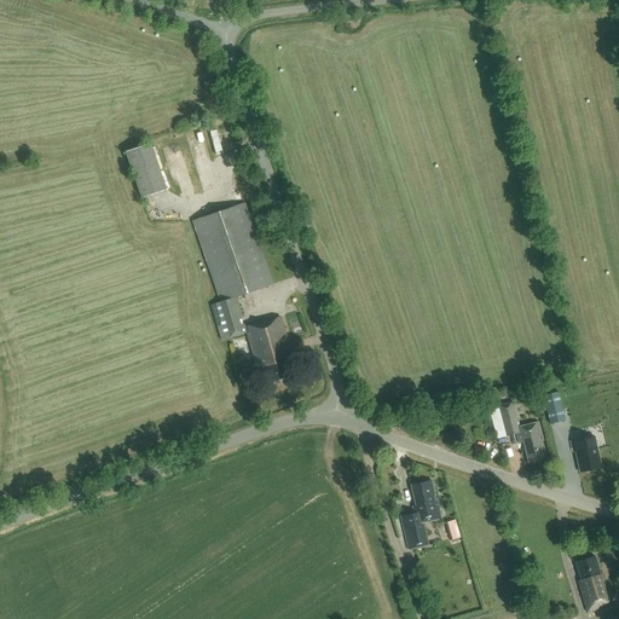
[(127,151),(143,197),(166,190),(151,143),(127,151)]
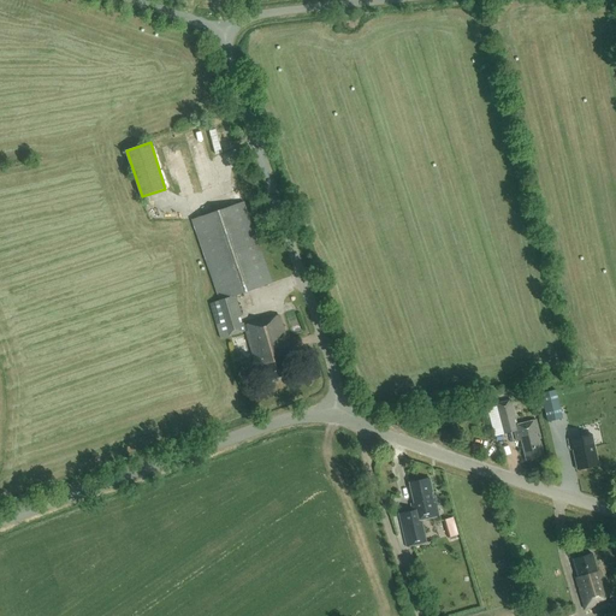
[(279,317),(244,326),(243,324),(241,324),(238,318),(242,317),(235,296),(271,284),(243,203),(193,220),(219,301),(209,304),(221,339),(244,332),(254,365),(256,365),(256,368),(260,368),(264,381),(291,373),(286,359),(290,357),(279,317)]
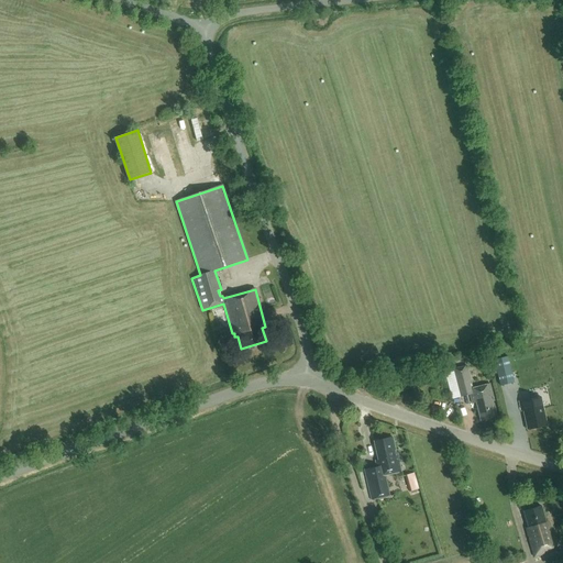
[(521,365),(536,364),(534,350),(520,352),(521,365)]
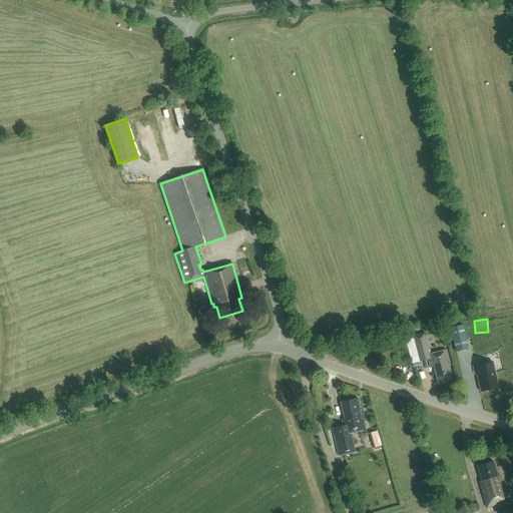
[(462,325),(450,328),(456,351),(456,352),(468,349),(462,325)]
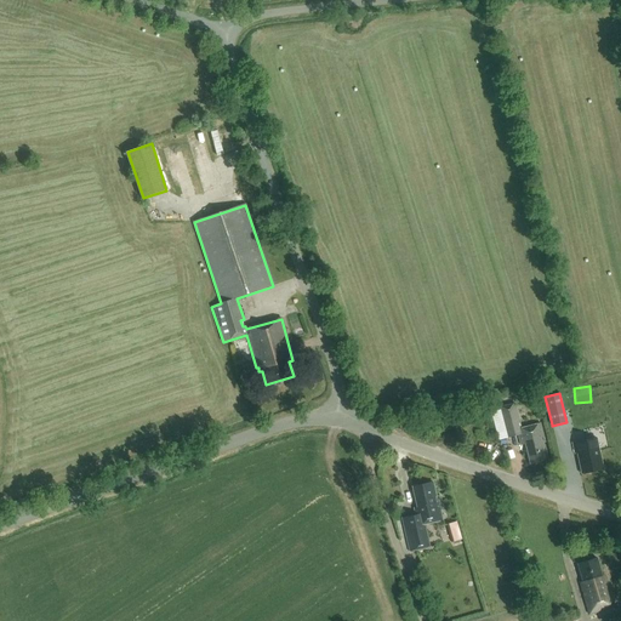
[(520,445),(524,444),(530,465),(547,460),(543,445),(542,446),(542,444),(545,443),(540,423),(520,428),(514,404),(499,409),(506,437),(517,433),(520,445)]
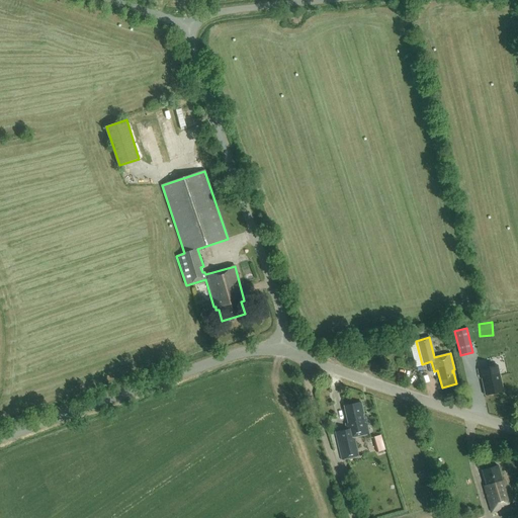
[(483,373),(487,391),(504,386),(497,360),(479,365),(481,373),(483,373)]
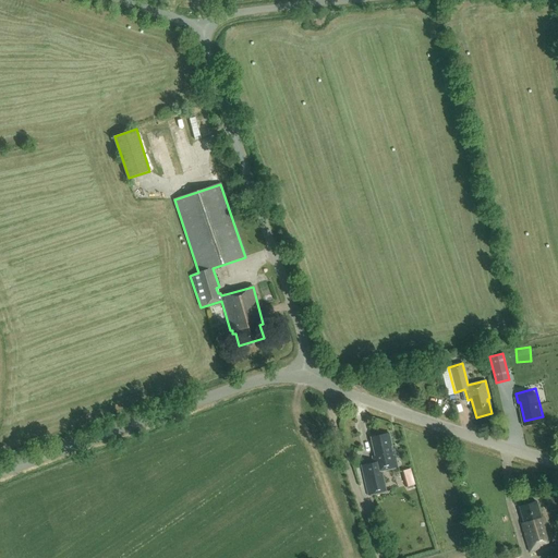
[(373,463),(361,466),(367,496),(386,492),(380,472),(397,468),(393,450),(392,450),(388,434),(371,438),(374,457),(372,458),(373,463)]
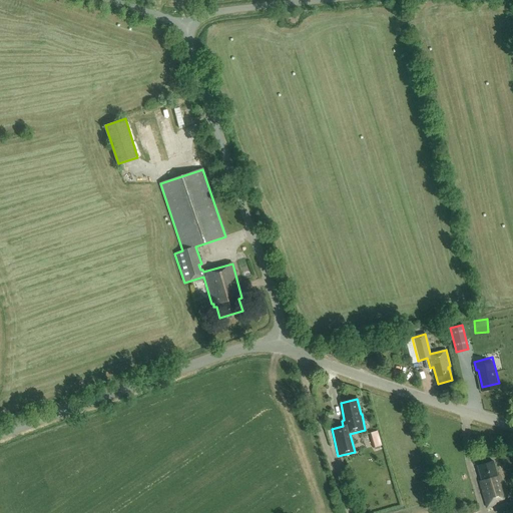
[(381,446),(377,431),(369,434),(373,448),(381,446)]
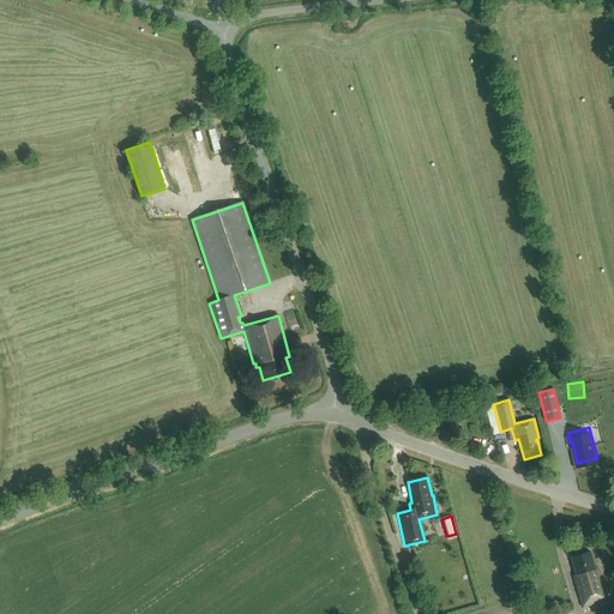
[(601,541),(605,548),(613,546),(611,537),(601,541)]
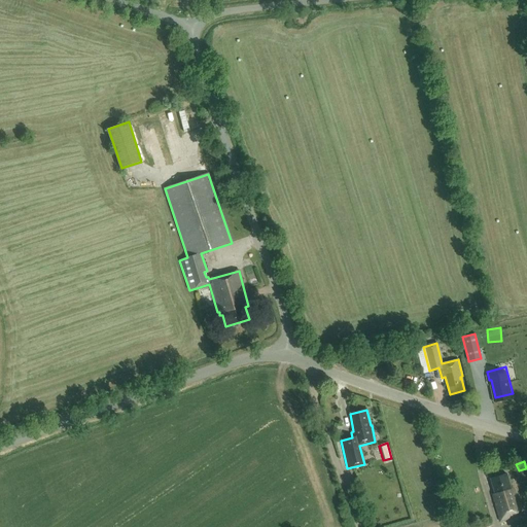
[(500,522),(522,515),(518,502),(517,502),(513,489),(511,489),(506,475),(490,480),(494,494),(492,495),(500,522)]
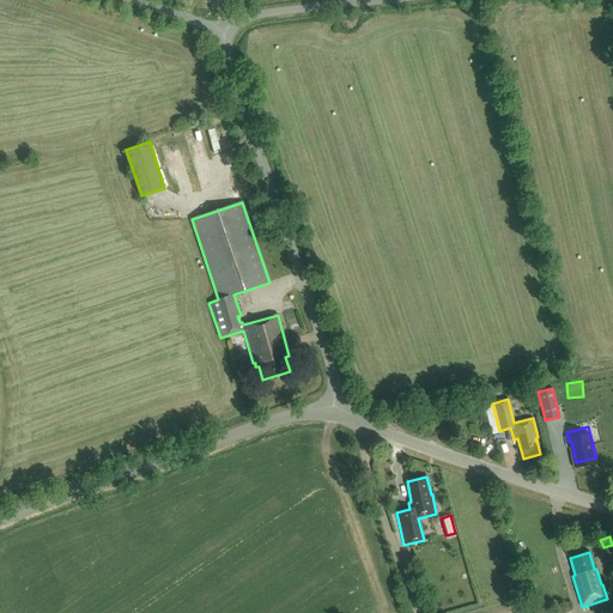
All buildings are outlined.
